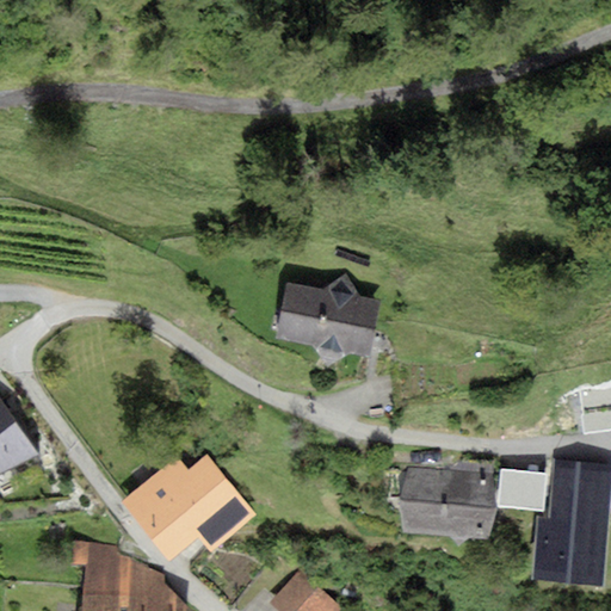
[(322,289),(287,282),(275,339),(313,346),(327,368),(347,355),(371,358),(381,300),(359,296),(345,275),(322,289)]
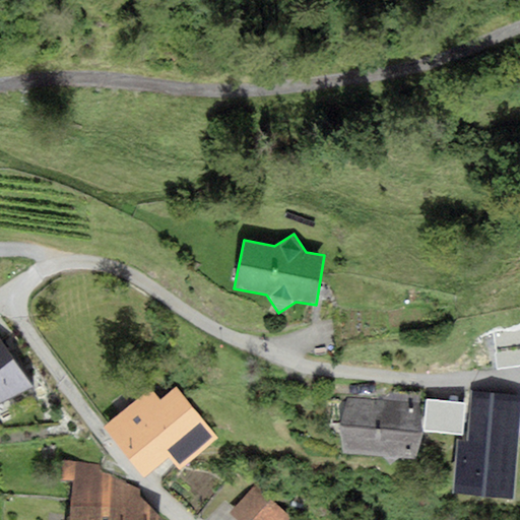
[(0,401),(33,385),(0,340),(0,401)]
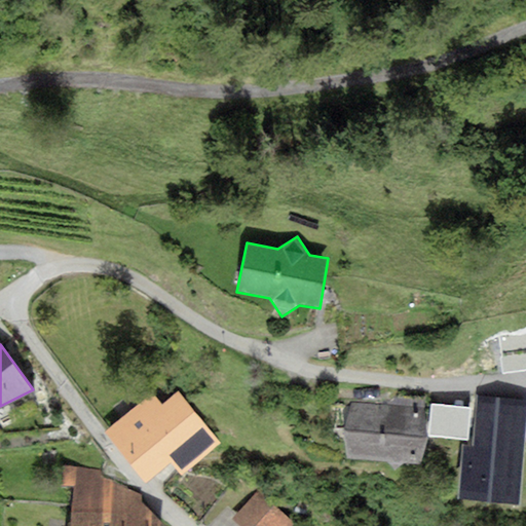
[(152,396),(106,433),(146,482),(171,461),(182,477),(221,445),(179,395),(162,408),(152,396)]
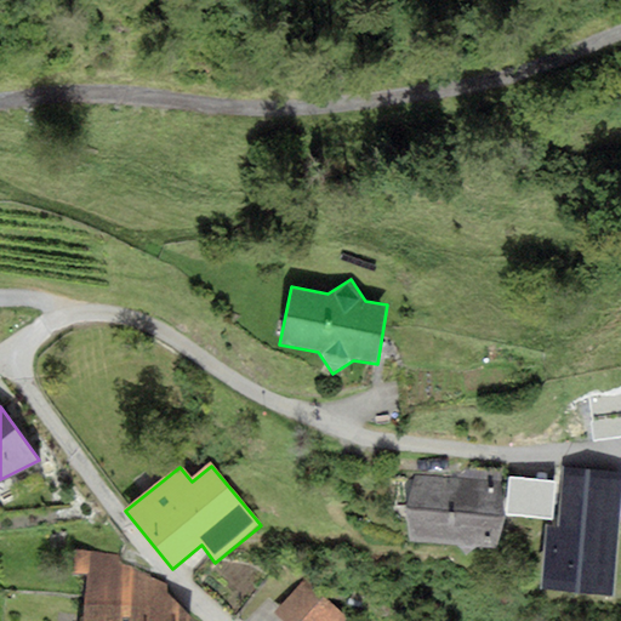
[(613,593),(620,506),(620,473),(563,468),(558,527),(547,525),(541,587),(613,593)]
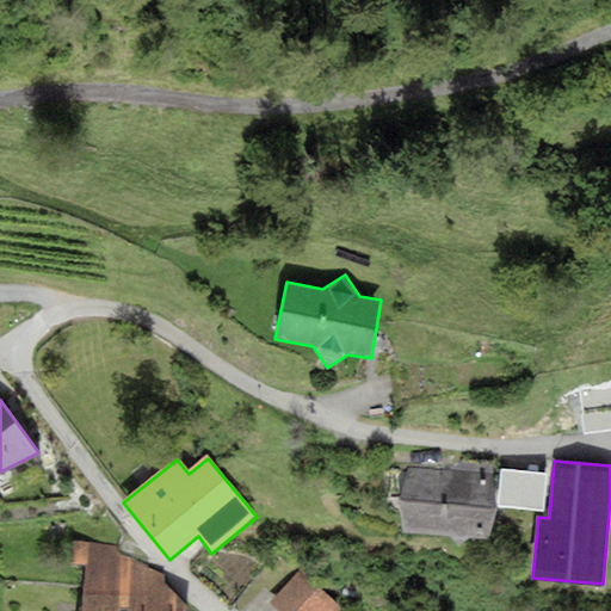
[(493,474),(409,468),(399,499),(405,532),(450,536),(460,545),(469,537),(488,538),(497,507),(493,474)]
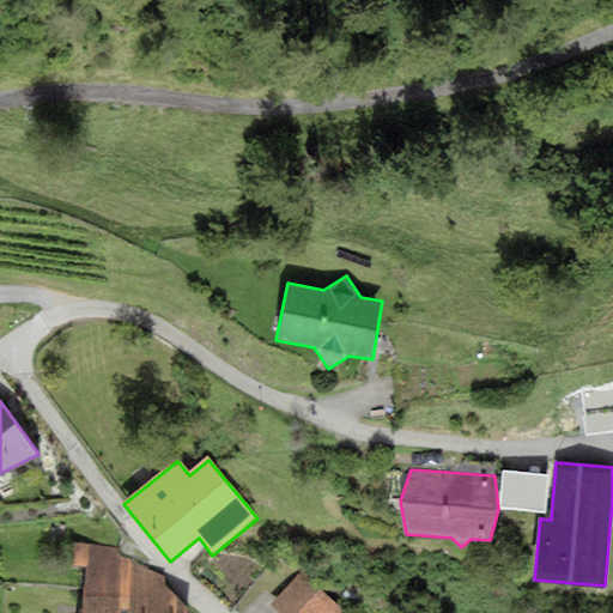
[(116,548),(76,544),(73,566),(86,568),(82,612),(192,612),(192,611),(164,586),(164,576),(117,558),(116,548)]
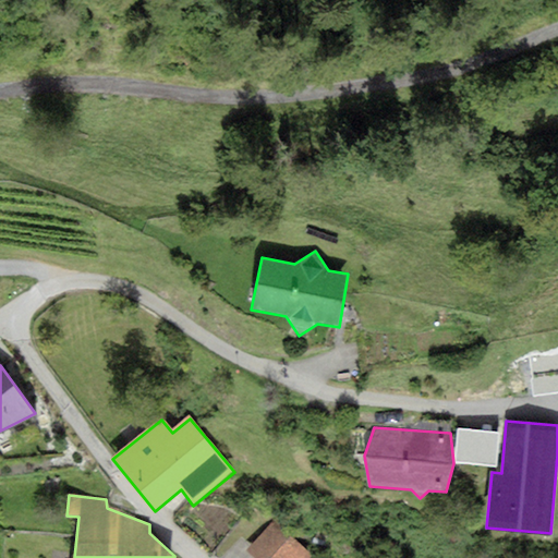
[(274,520),(246,550),(254,557),(307,557),(312,555),(274,520)]
